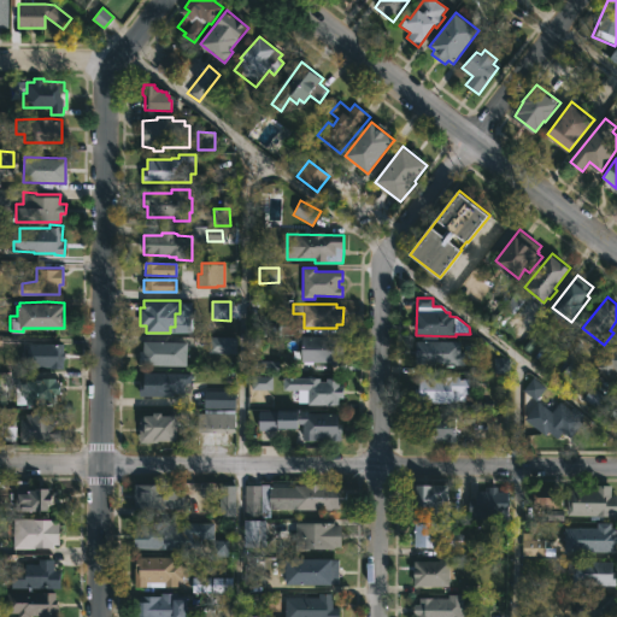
[(238,338),(236,354),(209,353),(209,336),(238,338)]
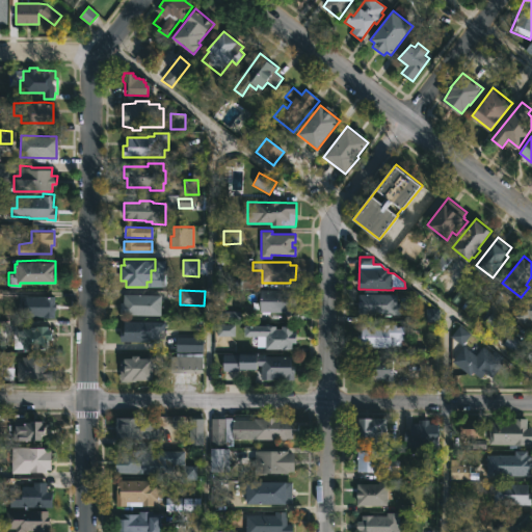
[(295,290),(295,314),(285,314),(285,312),(262,314),(262,312),(260,312),(260,290),(295,290)]
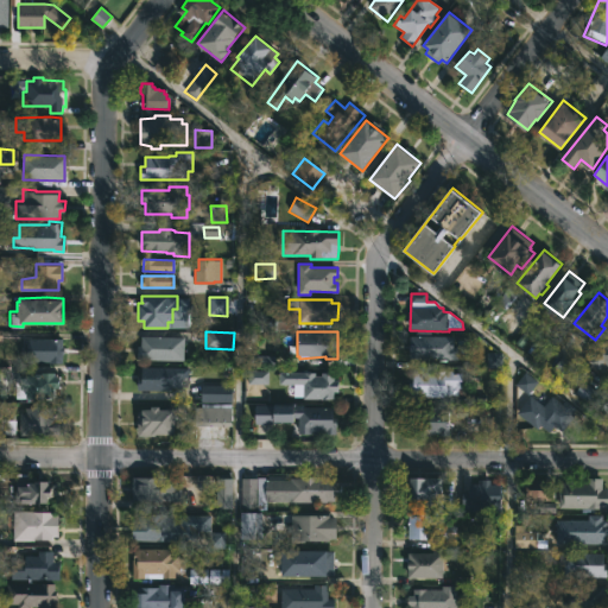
[(184,339),(184,361),(138,360),(138,347),(140,347),(141,336),(184,339)]
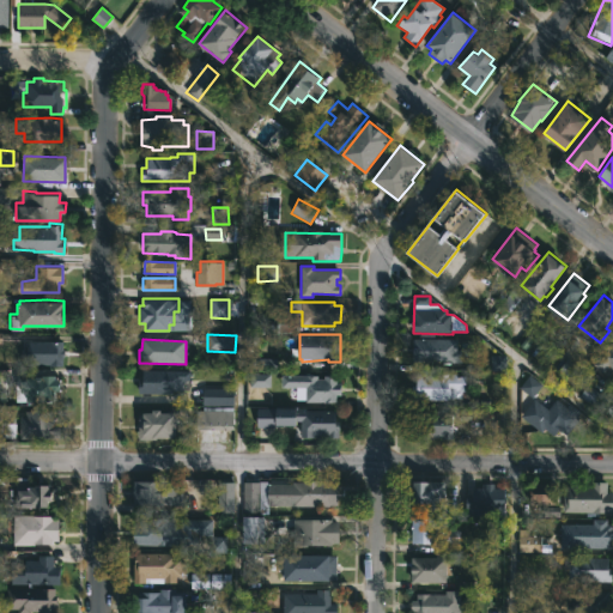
[(454,340),(454,349),(459,349),(459,363),(412,362),(412,339),(454,340)]
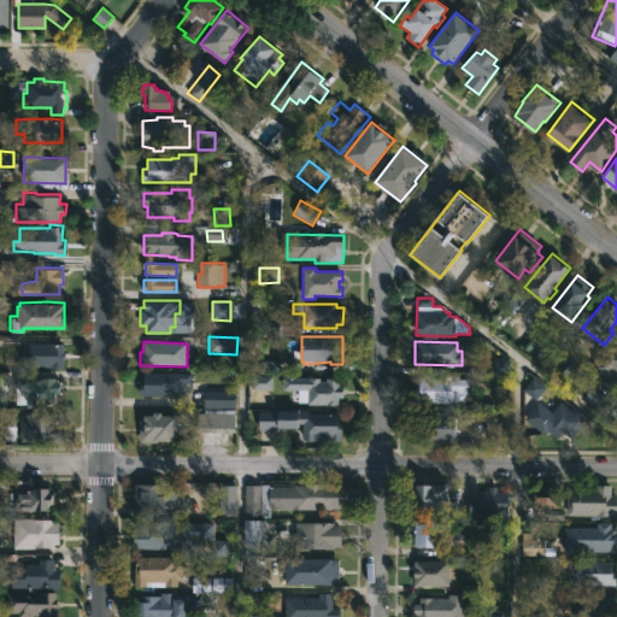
[(616,370),(615,369),(610,376),(598,366),(616,342),(616,370)]
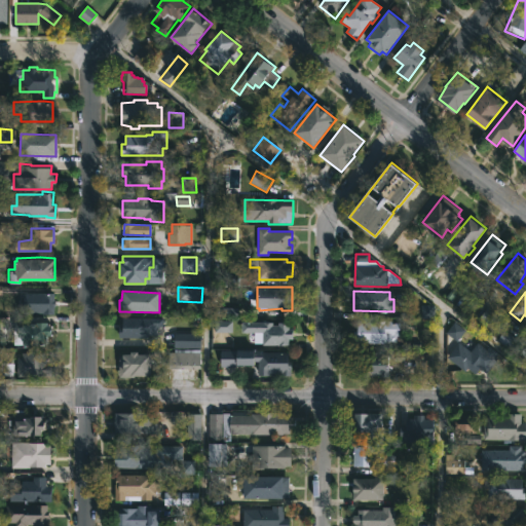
[(54,294),(54,315),(20,313),(20,298),(24,298),(24,293),(54,293),(54,294)]
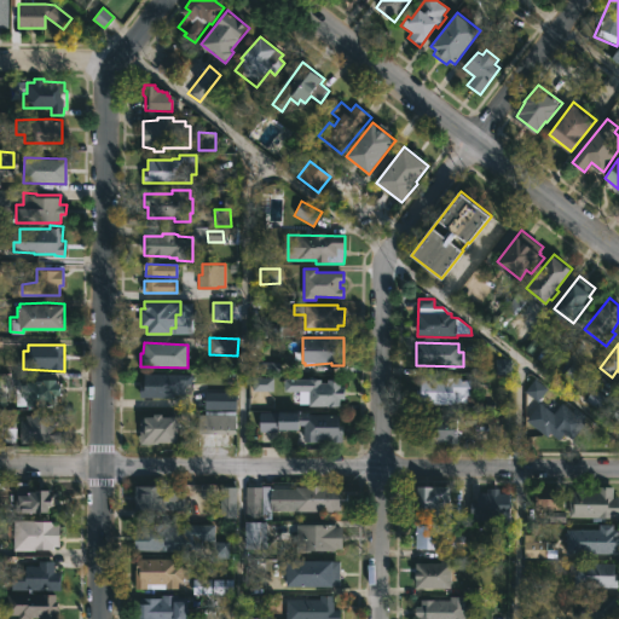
[(496,374),(509,374),(509,359),(496,359),(496,374)]
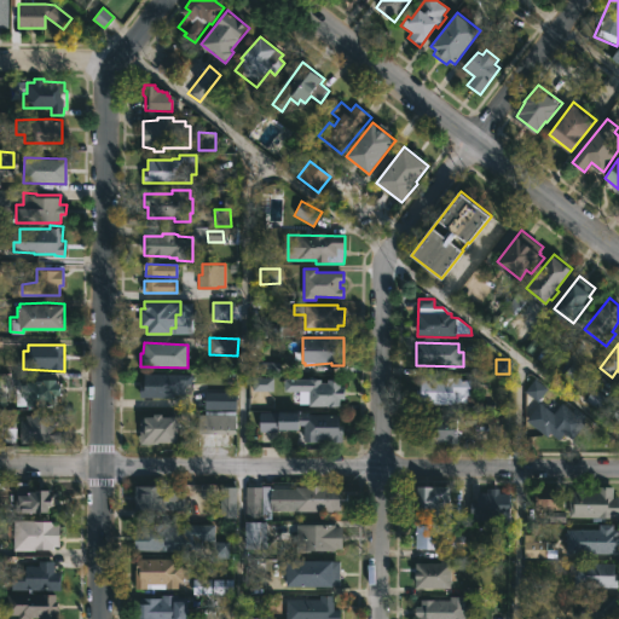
[(578,388),(589,372),(574,360),(562,377),(578,388)]
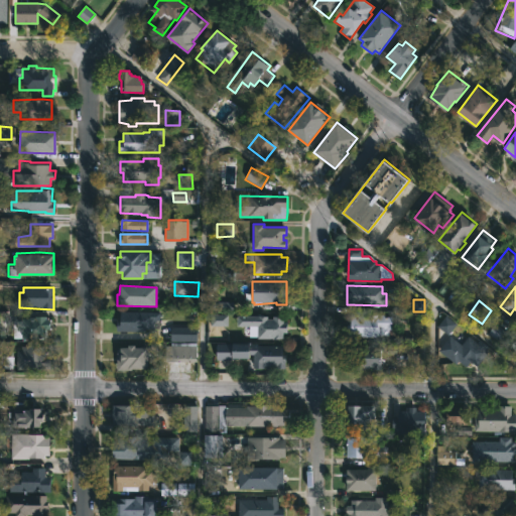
[(233,302),(213,301),(213,310),(233,310),(233,302)]
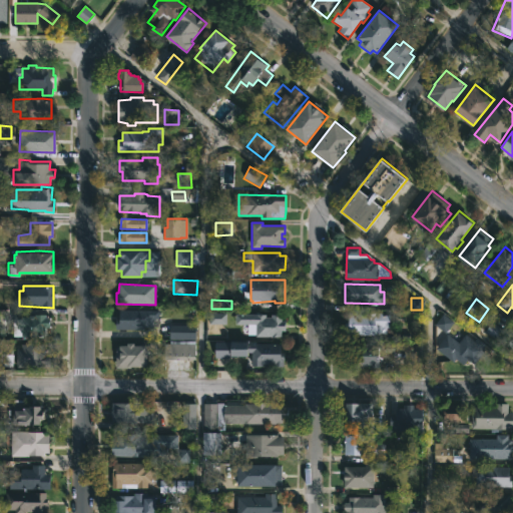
[(158,318),(158,319),(153,319),(153,328),(144,328),(144,330),(116,330),(116,310),(158,311),(158,318)]
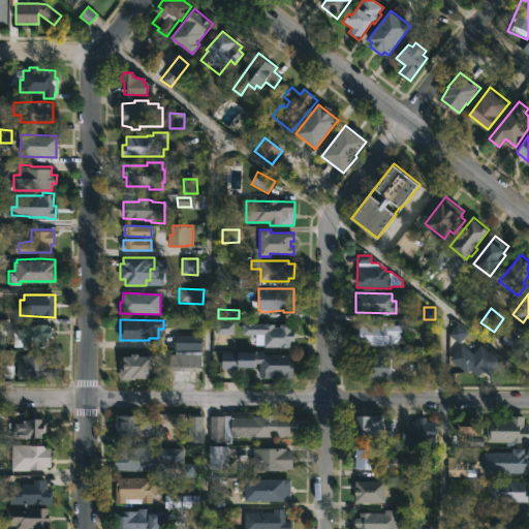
[(269,321),(269,323),(274,323),(274,327),(280,327),(280,323),(290,323),(290,330),(294,330),(294,340),(290,340),(290,347),(265,346),(265,334),(253,334),(253,323),(263,323),(263,321),(269,321)]
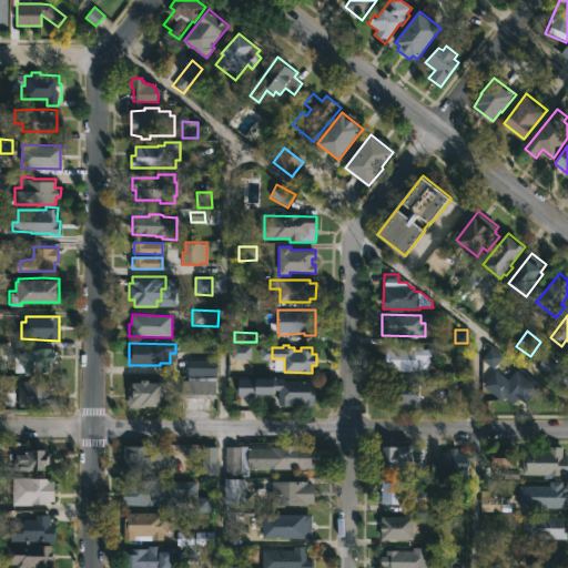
[(231,358),(251,359),(251,347),(232,346),(231,358)]
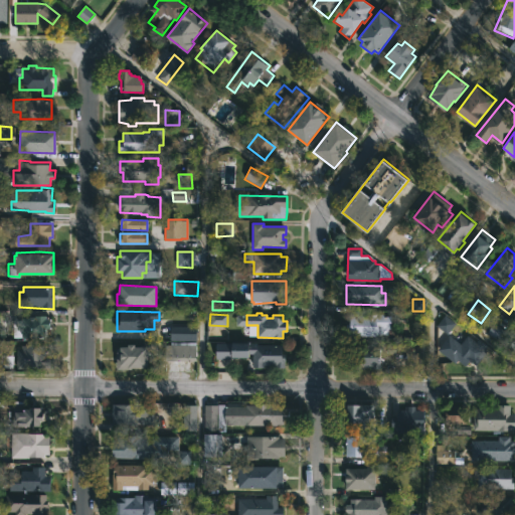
[(392,317),(391,328),(381,328),(381,337),(351,336),(351,316),(367,317),(367,314),(384,314),(384,317),(392,317)]
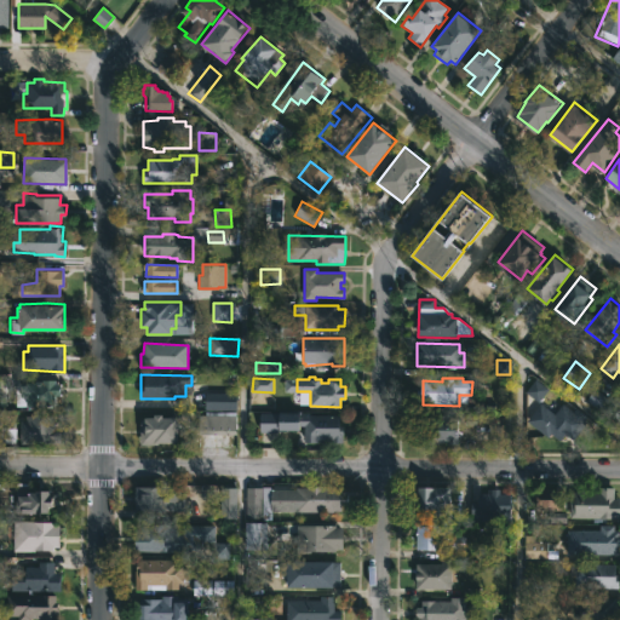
[(56,379),(56,384),(61,384),(61,395),(56,395),(56,405),(16,405),(16,383),(21,383),(21,380),(42,380),(42,379),(56,379)]
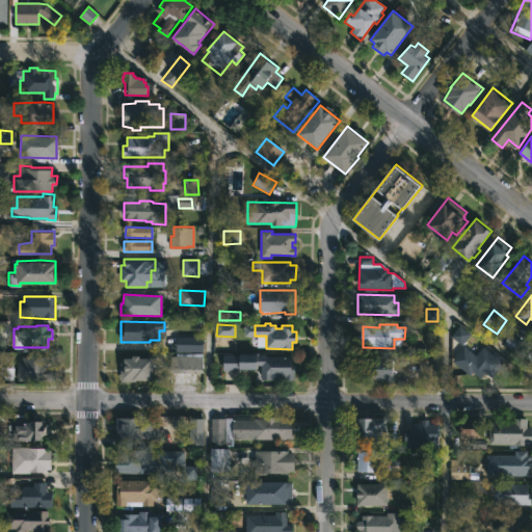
[(451,337),(461,345),(471,335),(459,325),(451,337)]
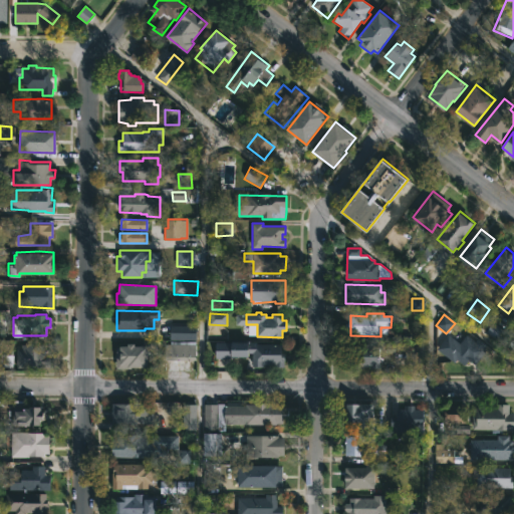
[(196,340),(171,339),(171,325),(197,326),(196,340)]
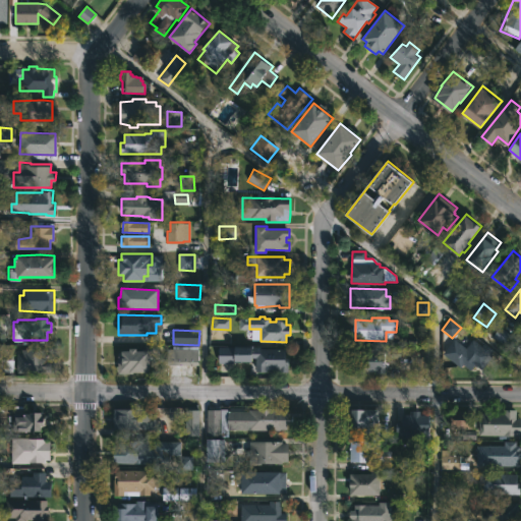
[(472,339),(482,346),(483,344),(496,352),(482,370),(475,365),(471,370),(463,364),(461,368),(443,355),(454,339),(466,348),(472,339)]
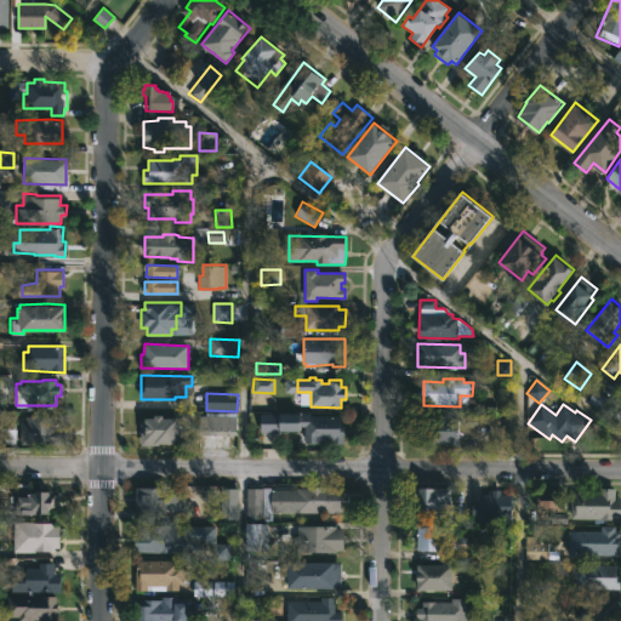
[(494,409),(468,409),(468,426),(478,426),(479,422),(494,422),(494,409)]
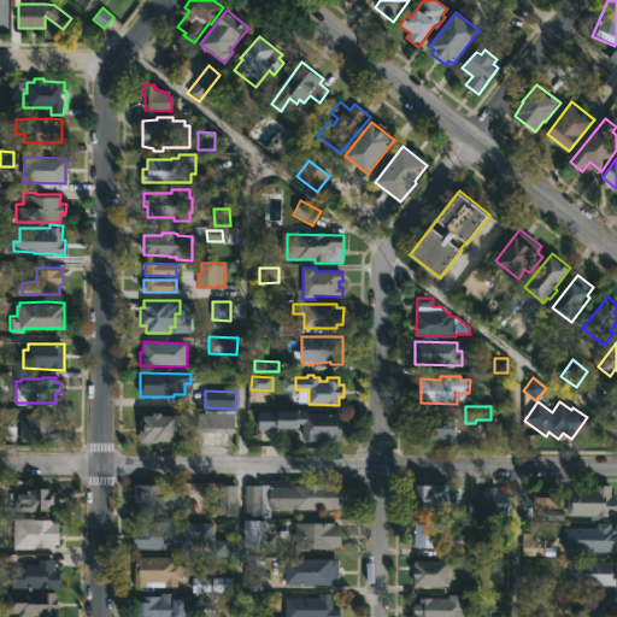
[(199,433),(198,413),(205,413),(205,410),(235,410),(235,433),(199,433)]
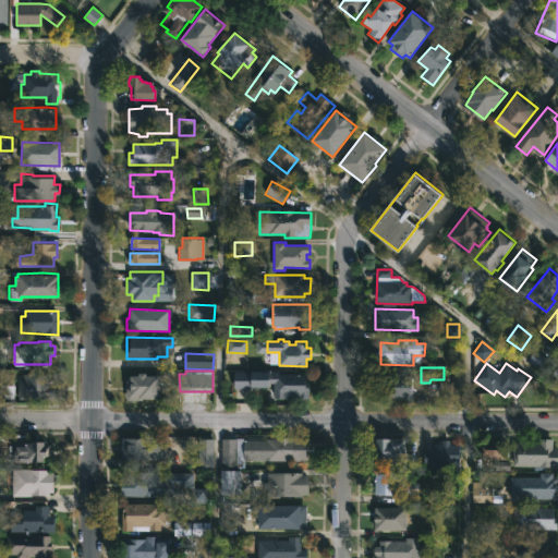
[(310,381),(308,398),(300,398),(300,395),(286,395),(286,398),(275,398),(275,383),(271,383),(271,387),(234,388),(234,372),(252,372),(252,371),(306,373),(306,381),(310,381)]
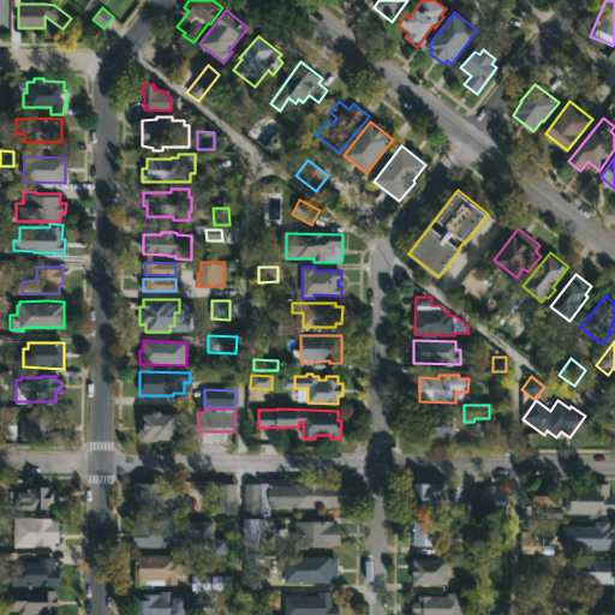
[(161,410),(161,413),(177,413),(177,440),(139,442),(139,416),(144,416),(144,413),(153,413),(153,410),(161,410)]
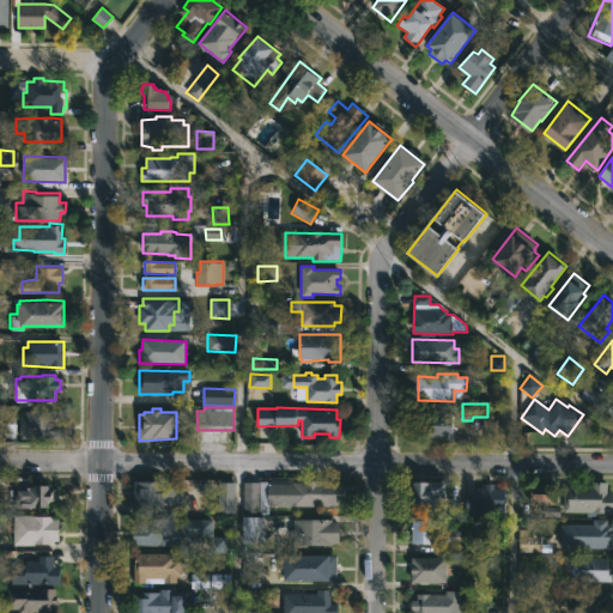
[(55,412),(55,419),(59,419),(59,441),(20,439),(20,417),(25,417),(25,411),(55,412)]
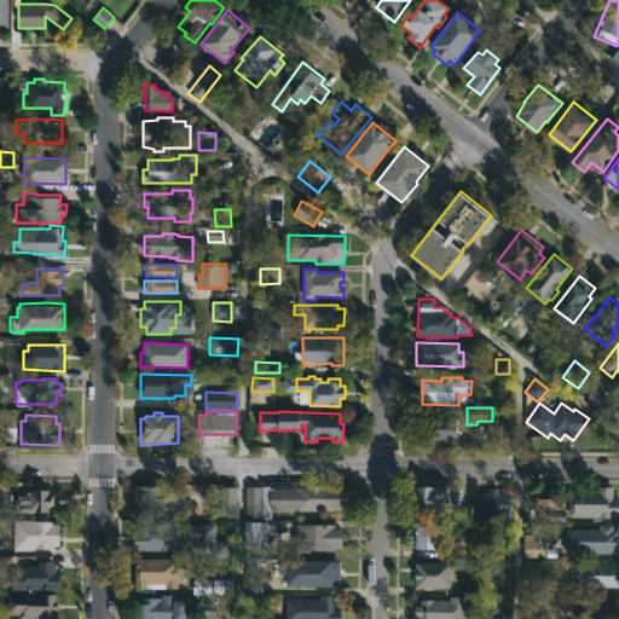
[(458,417),(458,444),(447,444),(447,441),(438,441),(438,444),(418,441),(420,416),(458,417)]
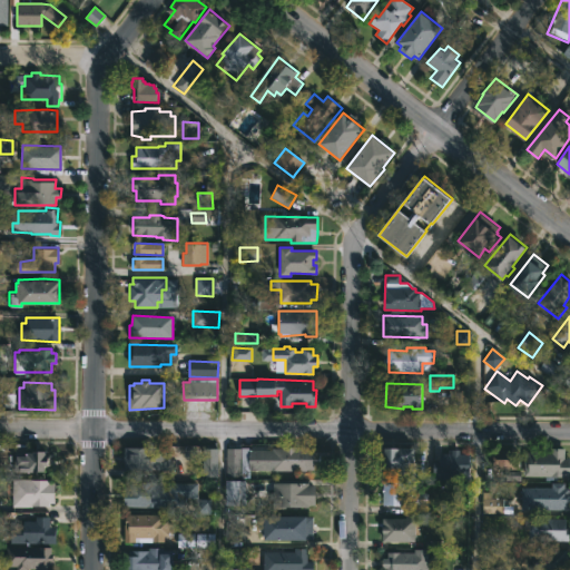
[(15,394),(1,394),(1,408),(15,408),(15,394)]
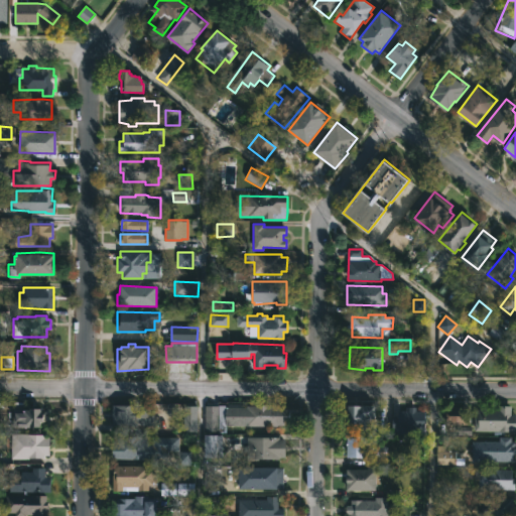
[(278,404),(285,405),(284,425),(227,424),(226,432),(204,432),(205,405),(226,404),(226,406),(247,406),(247,404),(257,405),(257,403),(278,404)]
